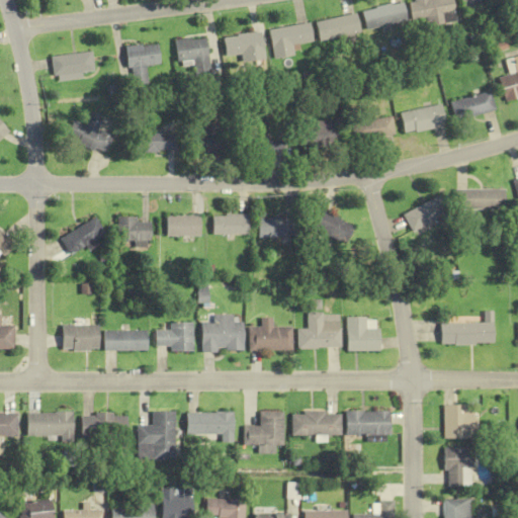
[(428,27),(445,24),(443,13),(455,11),(453,0),(413,0),(409,1),(412,20),(426,18),(428,27)]
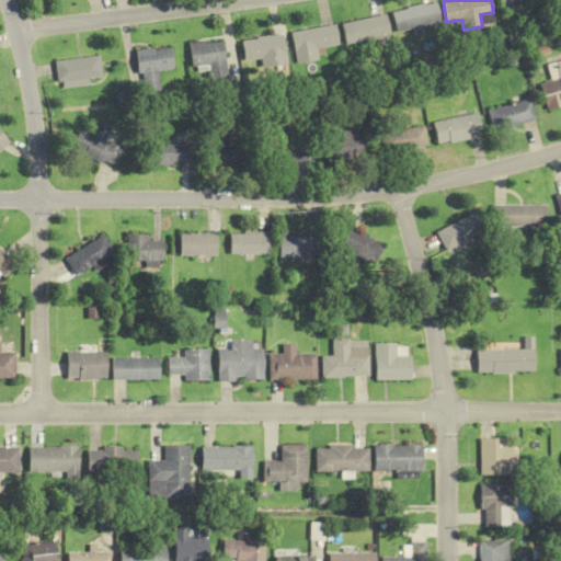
[(536,0),(500,0),(502,10),(537,1),(536,0)]
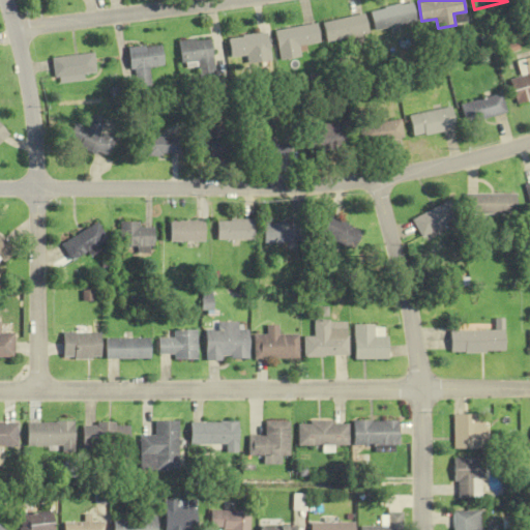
[(371,11),(375,31),(389,27),(390,29),(417,24),(412,2),(371,11)]
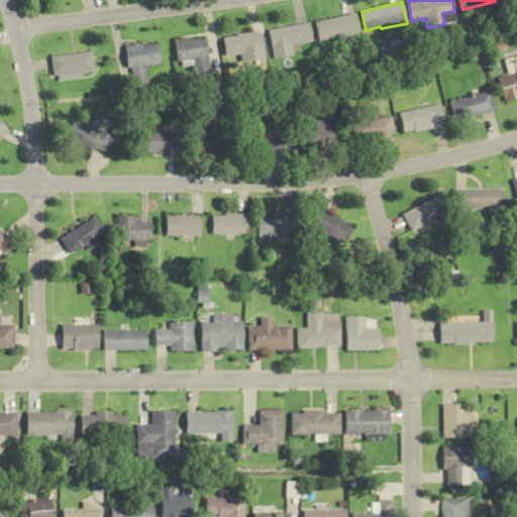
[(359,33),(355,14),(315,21),(319,41),(359,33)]
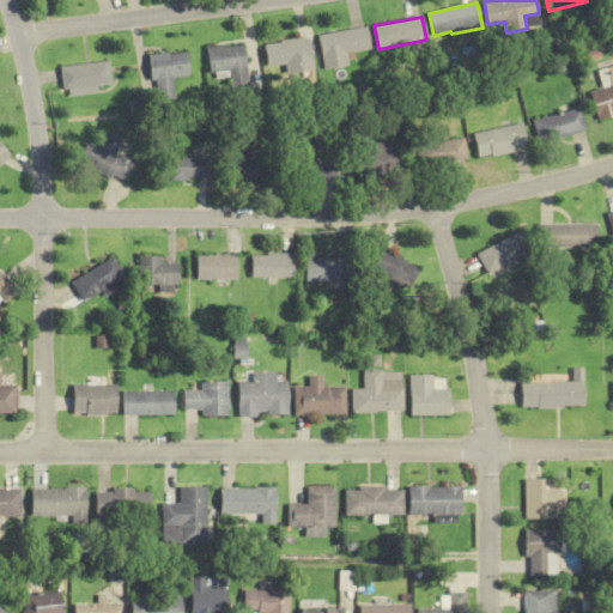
[(317,35),(323,71),(349,67),(346,54),(371,50),(368,26),(317,35)]
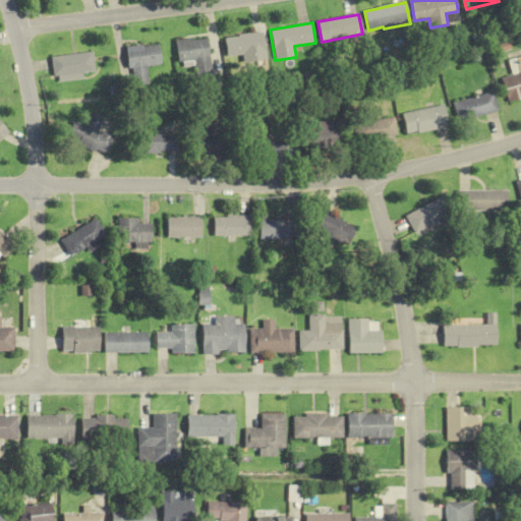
[(261,33),(223,38),(226,57),(241,55),(242,63),(266,60),(261,33)]
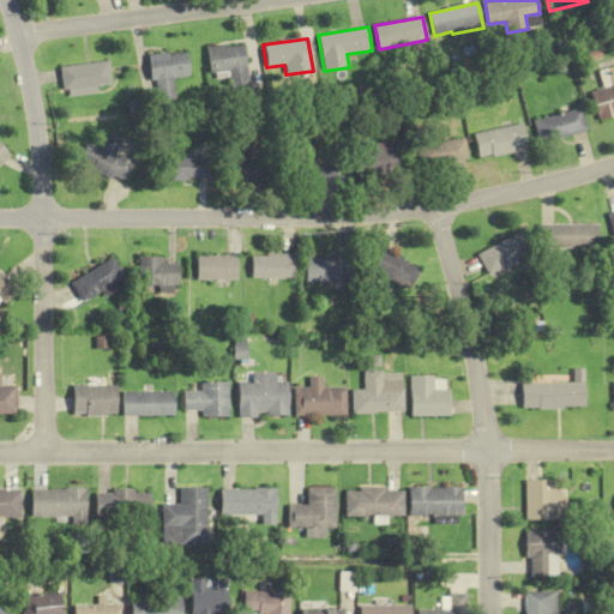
[(250,89),(244,44),(205,49),(209,73),(228,71),(230,91),(250,89)]
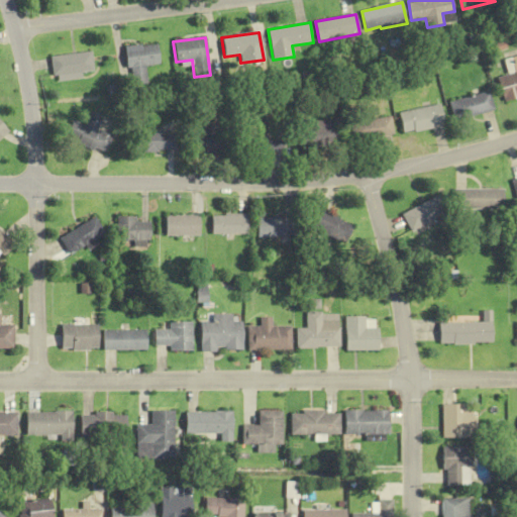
[(125,68),(130,68),(131,86),(146,85),(145,65),(159,65),(158,44),(124,46),(125,68)]
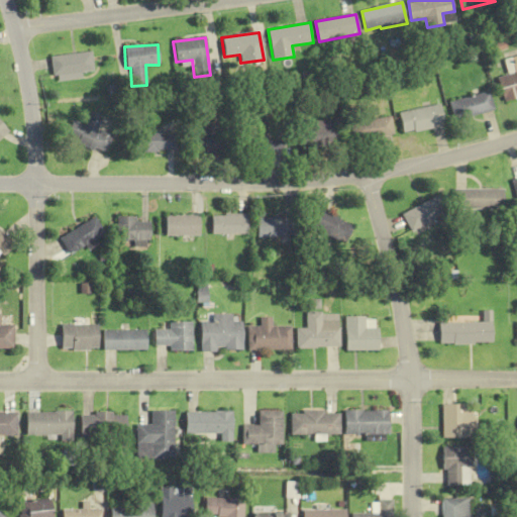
[(93,71),(91,52),(50,57),(54,81),(83,77),(82,73),(93,71)]
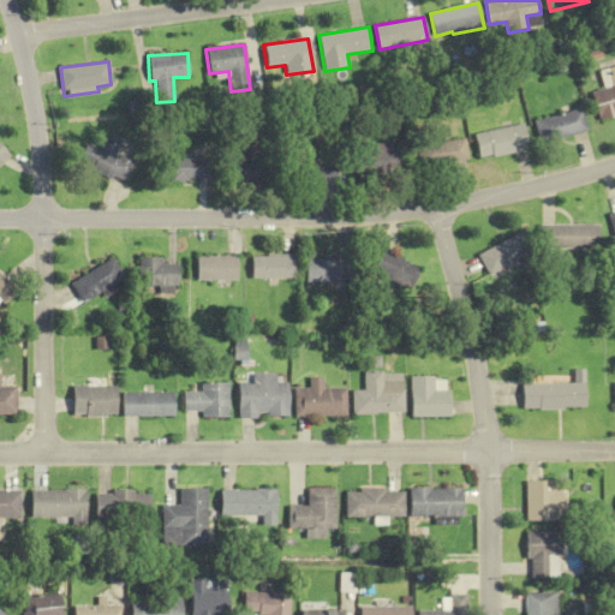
[(614,114),(614,66),(602,70),(607,88),(592,91),(599,119),(614,114)]
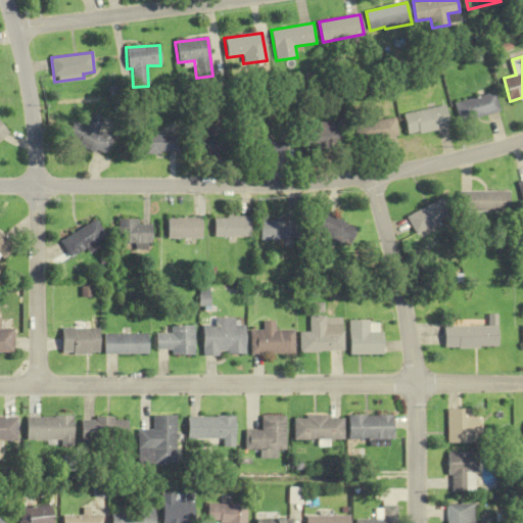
[(459,122),(500,112),(495,93),(455,102),(459,122)]
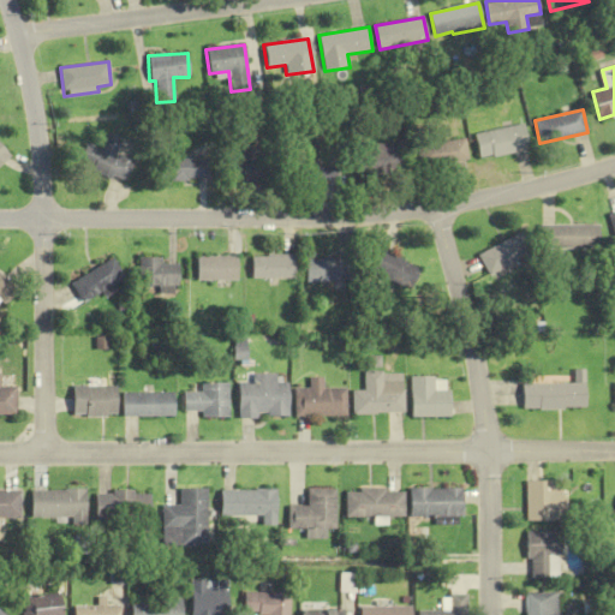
[(475,133),(479,157),(527,149),(523,125),(475,133)]
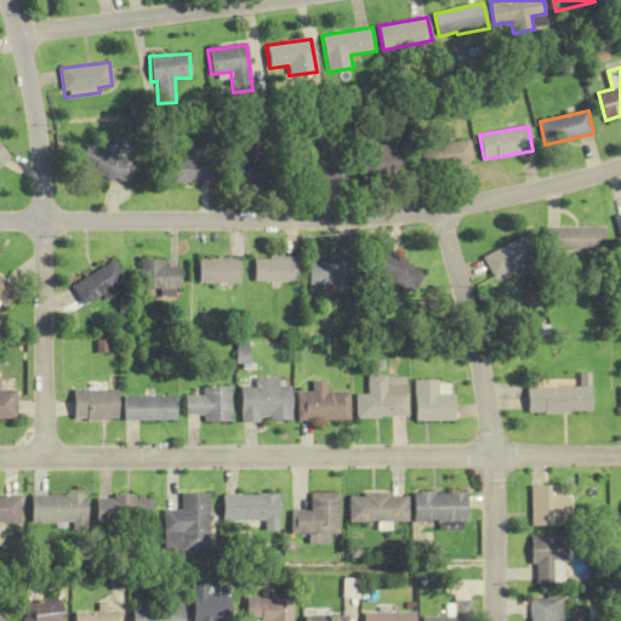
[(136,144),(107,135),(103,151),(85,144),(78,167),(124,183),(136,144)]
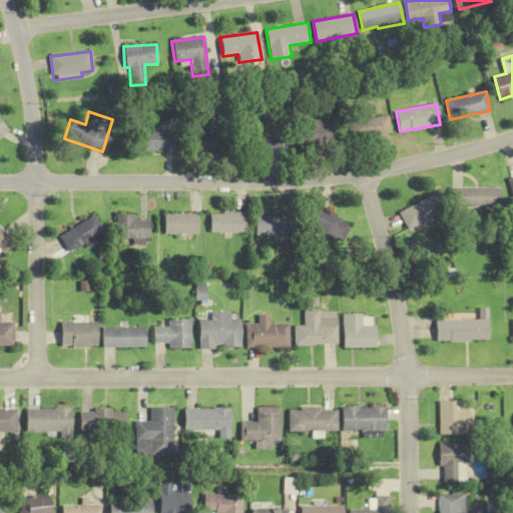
[(391,133),(388,115),(348,121),(351,139),(391,133)]
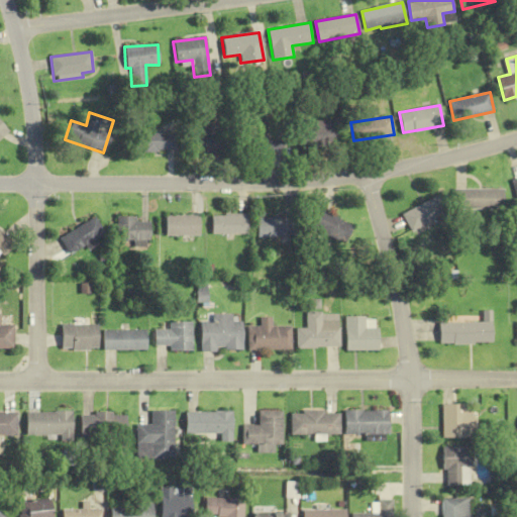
[(300,128),(300,145),(335,145),(335,120),(312,120),(312,128),(300,128)]
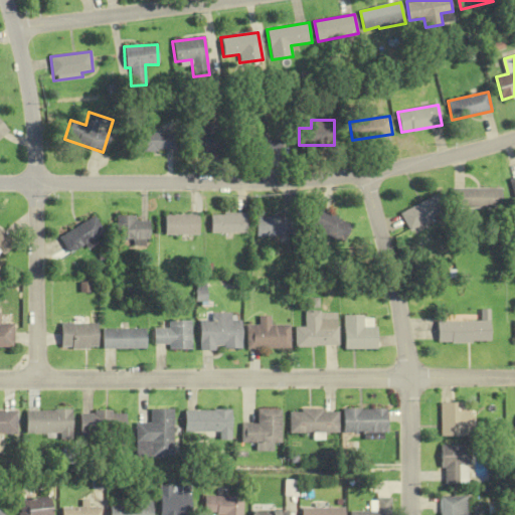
[(224,124),(202,124),(202,154),(224,154),(224,124)]
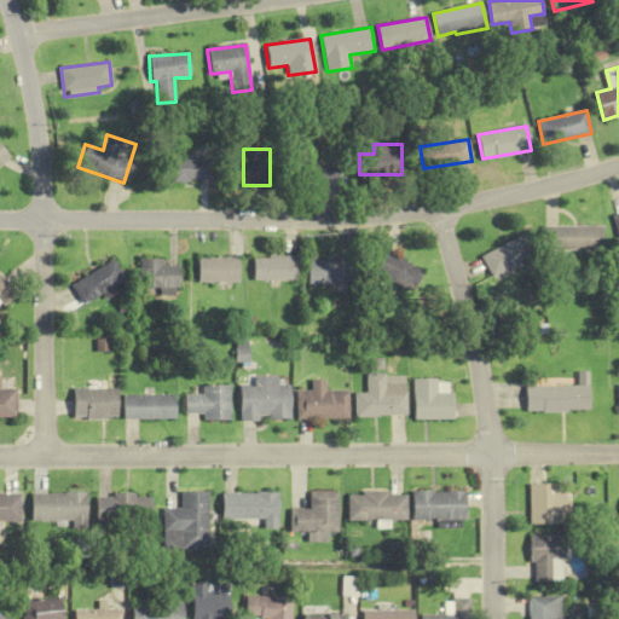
[(340,181),(339,156),(295,157),(295,183),(340,181)]
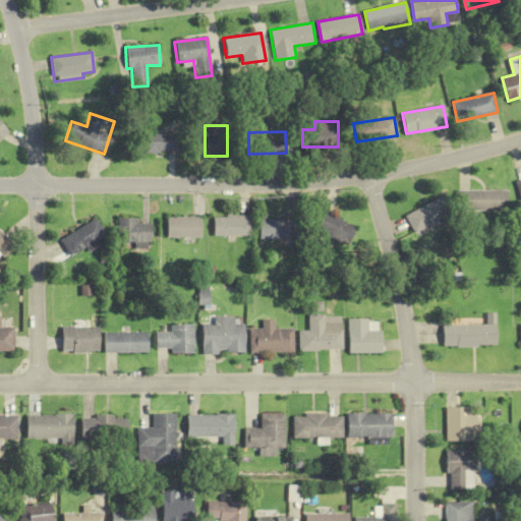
[(140,133),(140,153),(174,153),(174,133),(140,133)]
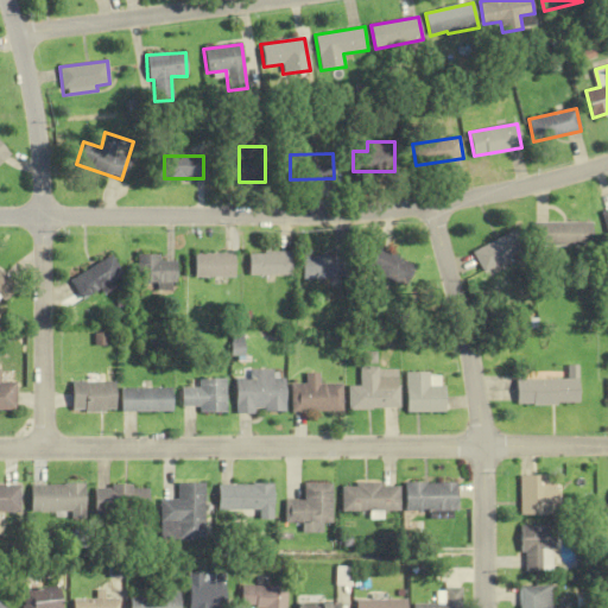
[(591,246),(591,221),(534,221),(534,246),(591,246)]
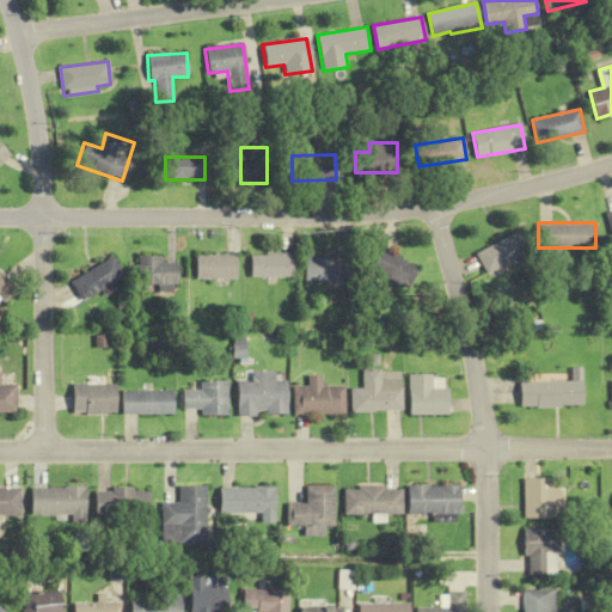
[(477,252),(485,273),(528,254),(519,233),(477,252)]
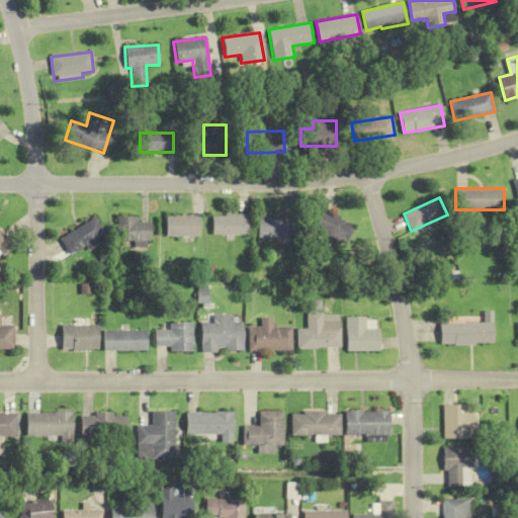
[(354,227),(323,210),(314,229),(345,245),(354,227)]
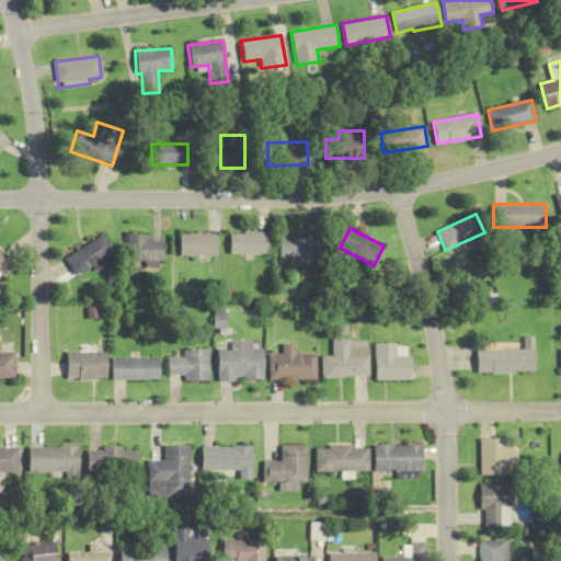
[(215,233),(178,233),(178,256),(215,256),(215,233)]
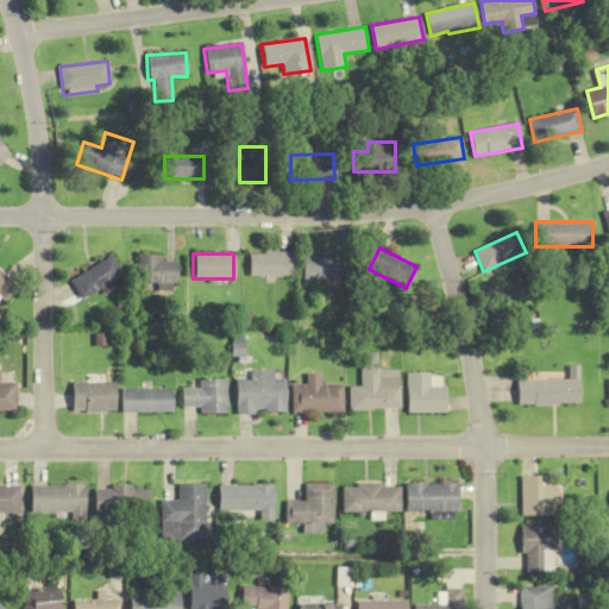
[(290,276),(290,253),(248,253),(248,276),(290,276)]
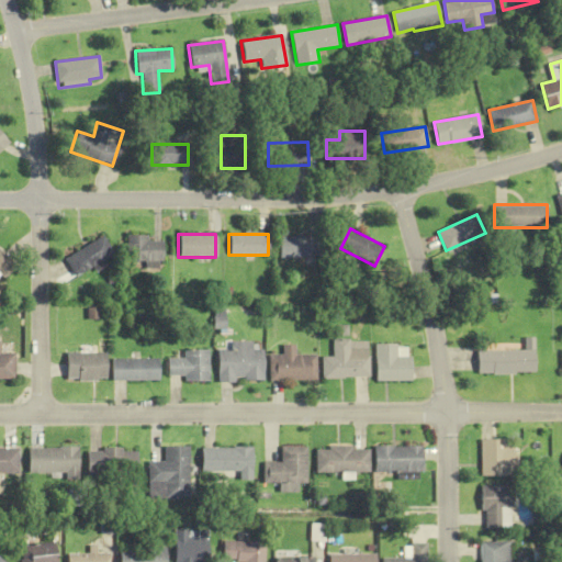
[(75,278),(112,254),(102,236),(64,259),(75,278)]
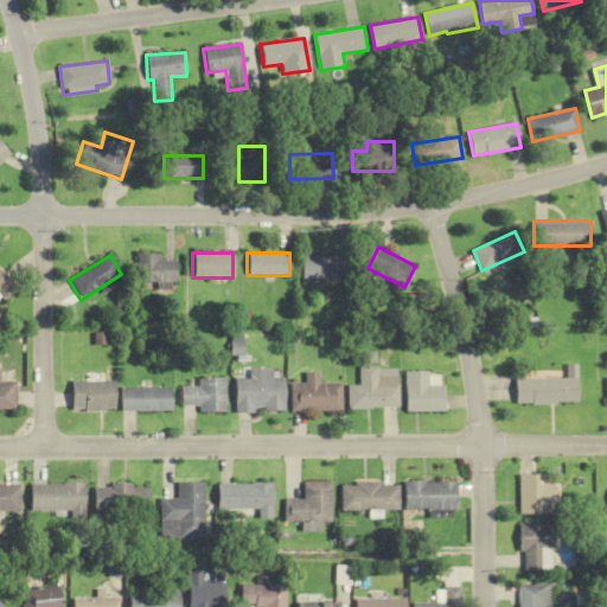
[(157,283),(157,289),(173,289),(173,260),(157,260),(157,255),(135,255),(135,283),(157,283)]
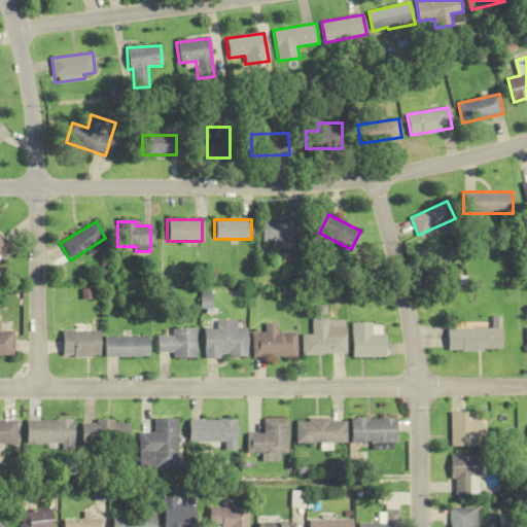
[(260,243),(294,243),(294,221),(260,221),(260,243)]
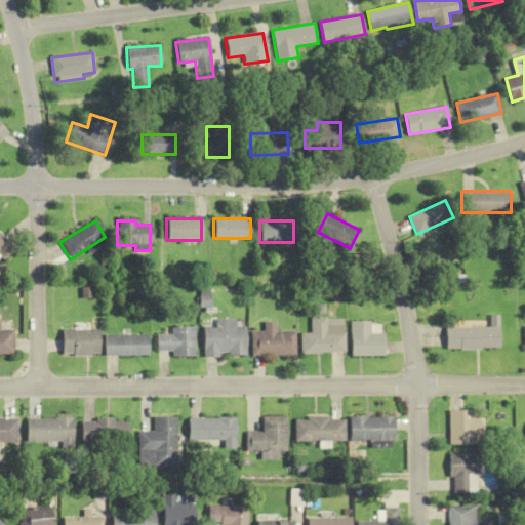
[(0,258),(2,260),(13,246),(0,235),(0,258)]
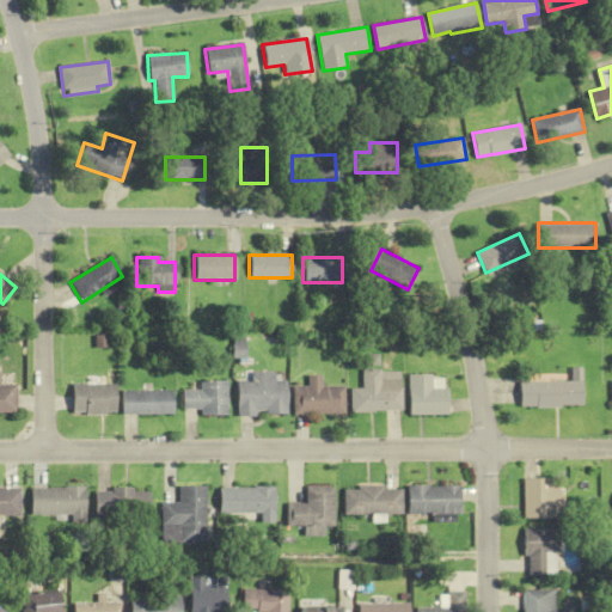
[(519,381),(519,407),(581,407),(581,368),(571,368),(571,381),(519,381)]
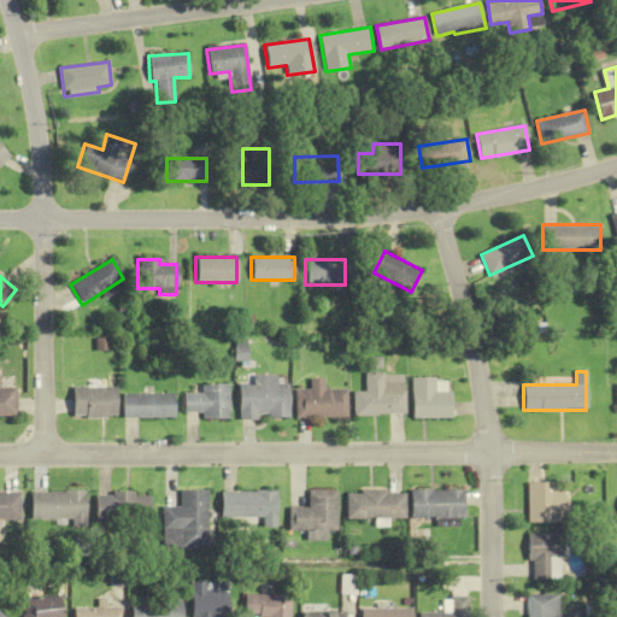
[(352,392),(352,416),(404,416),(404,383),(382,383),(382,372),(364,372),(364,392),(352,392)]
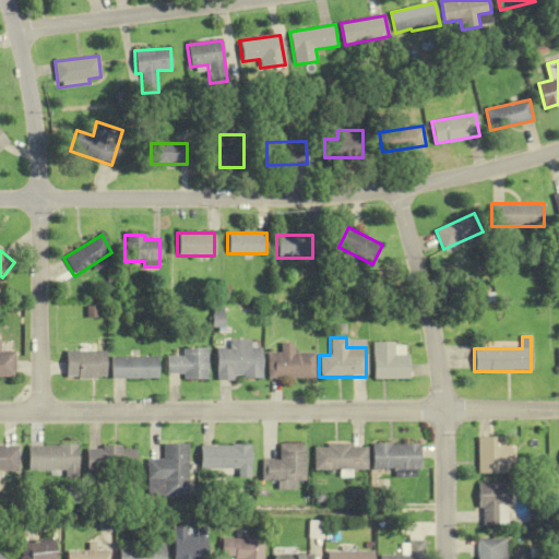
[(215,378),(261,378),(261,347),(250,347),(250,340),(229,340),(229,348),(216,348),(215,378)]
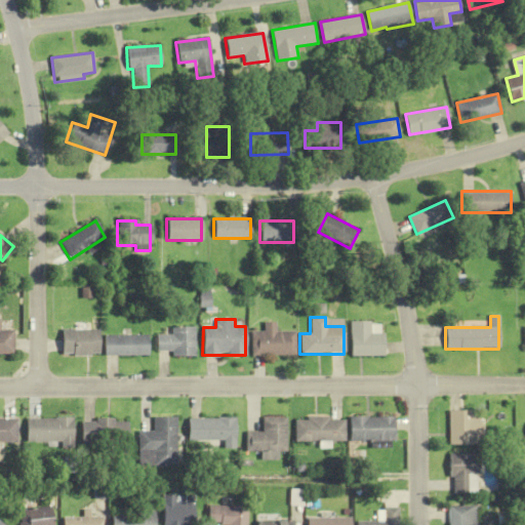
[(384,356),(384,333),(370,333),(370,321),(350,321),(350,356),(384,356)]
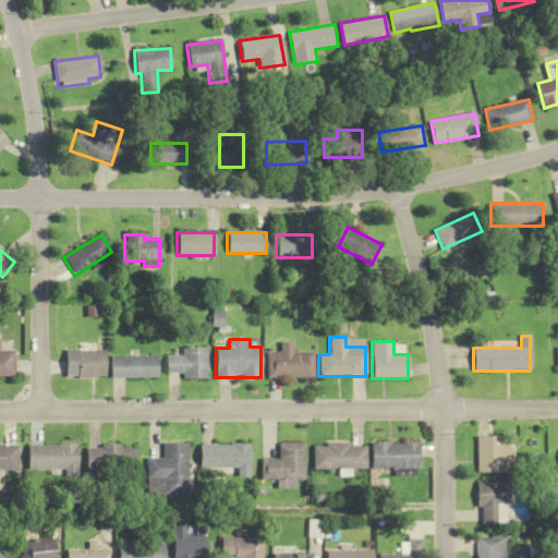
[(314,378),(314,352),(292,352),(292,342),(280,342),(280,353),(266,353),(266,378),(314,378)]
